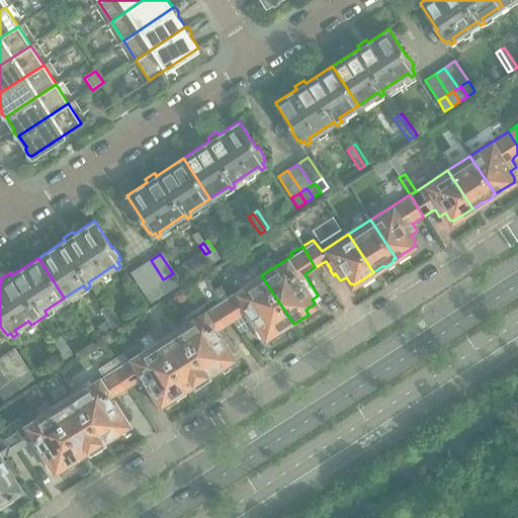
[(163,279),(151,260),(141,266),(154,285),(158,283),(163,279)]
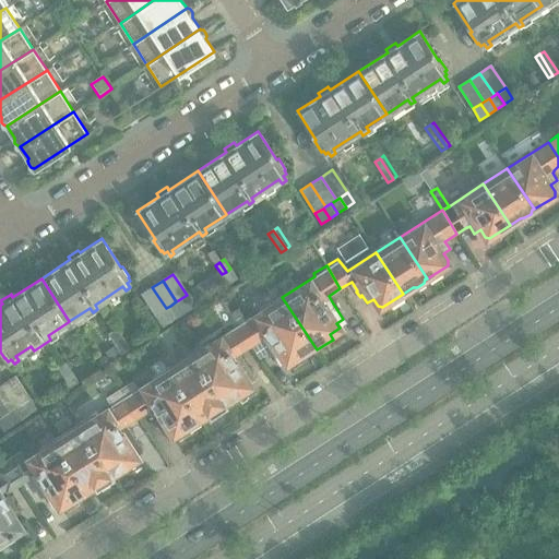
[(166,308),(152,287),(141,295),(154,316),(166,308)]
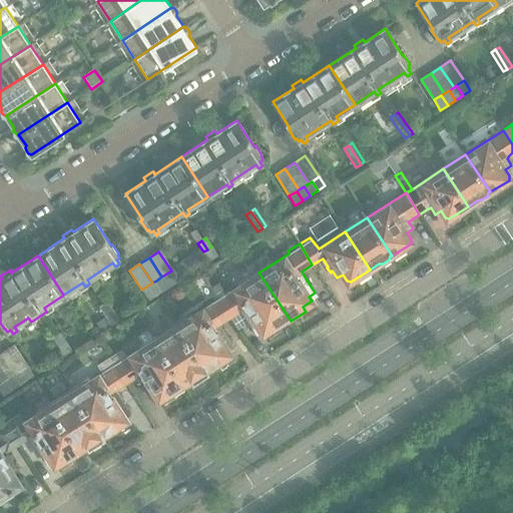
[(171,271),(163,276),(170,287),(178,282),(171,271)]
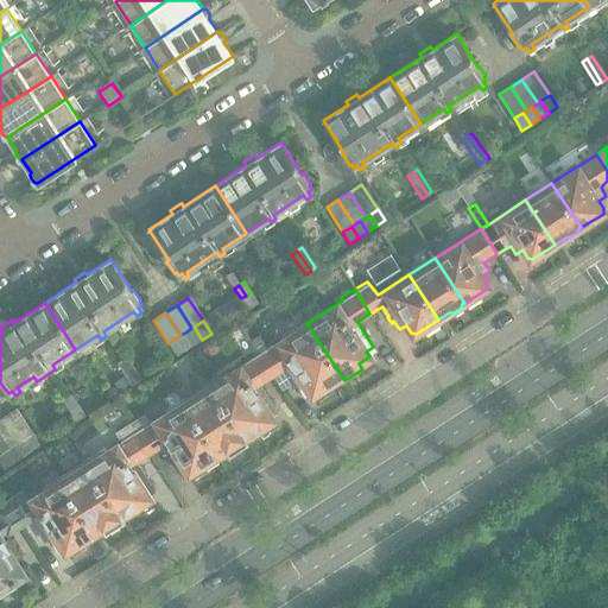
[(344,380),(306,323),(272,346),(271,343),(258,350),(274,375),(286,368),(302,393),(309,388),(312,393),(323,387),(327,392),(329,391),(344,380)]
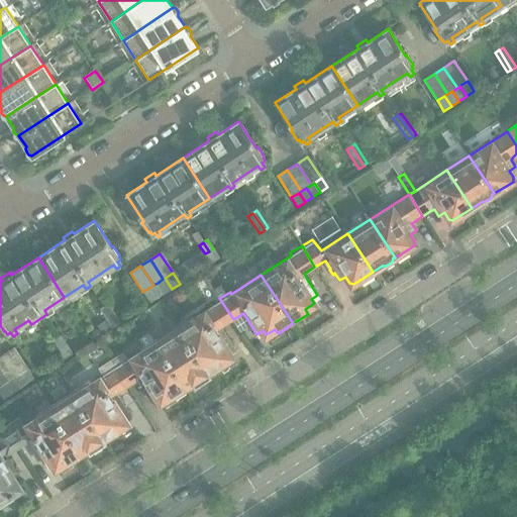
[(163,279),(158,283),(165,293),(172,289),(165,278),(163,279)]
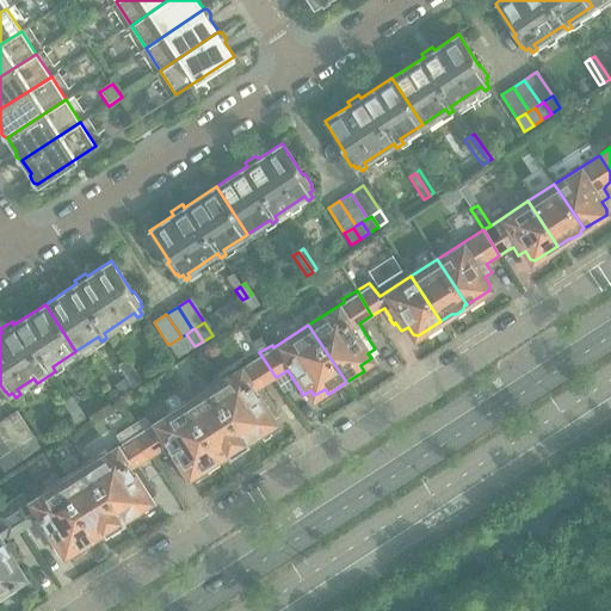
[(181,337),(178,339),(186,352),(195,346),(186,334),(181,337)]
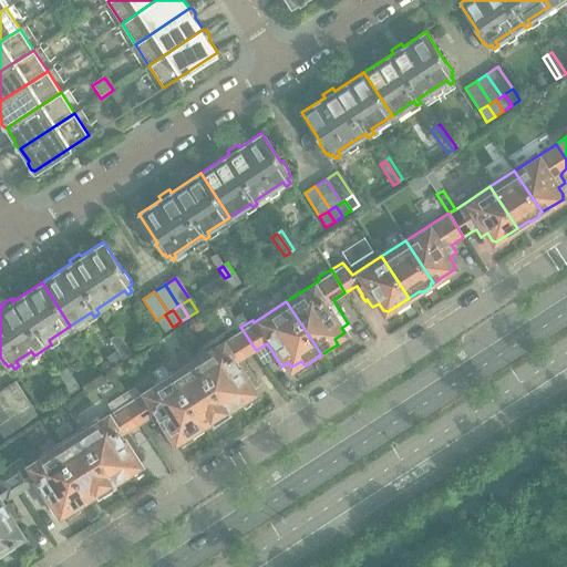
[(165,315),(156,320),(164,332),(173,327),(165,315)]
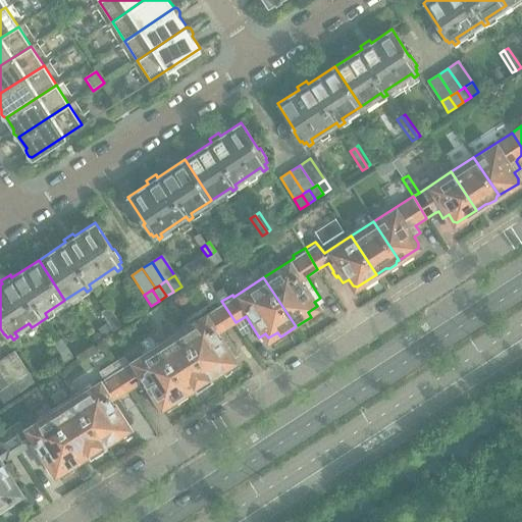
[(237,351),(227,337),(223,330),(236,322),(221,301),(210,309),(211,312),(184,329),(214,378),(225,371),(227,370),(224,366),(233,360),(230,355),(237,351)]
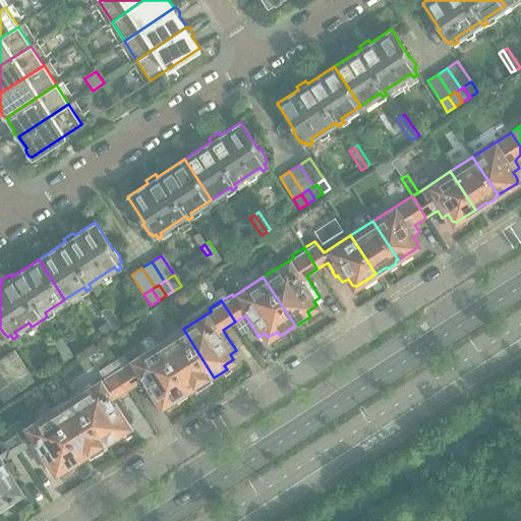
[(122,327),(109,307),(105,309),(119,329),(122,327)]
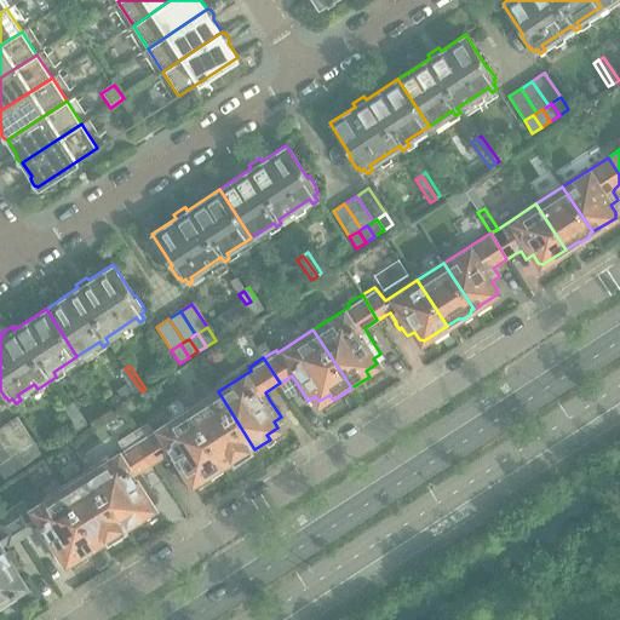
[(142,391),(125,368),(120,372),(136,396),(142,391)]
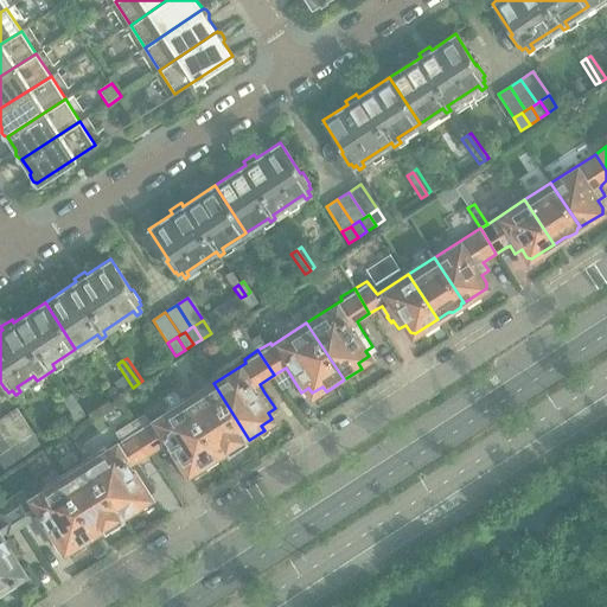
[(131,387),(123,376),(114,382),(117,388),(121,394),(131,387)]
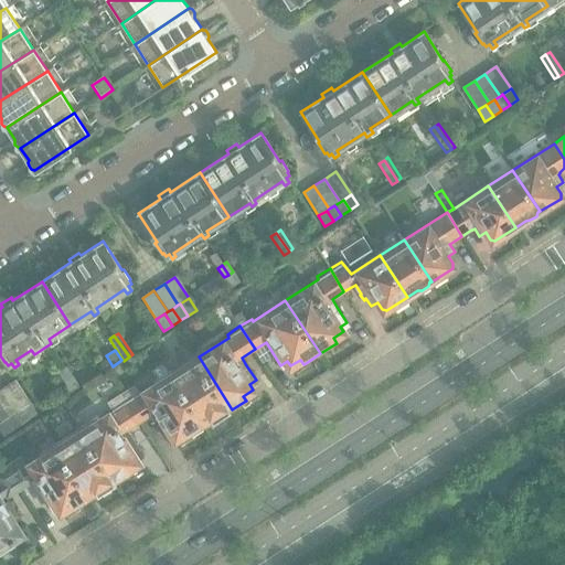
[(232,409),(199,356),(171,374),(203,425),(211,420),(212,422),(216,419),(219,419),(226,415),(226,413),(232,409)]
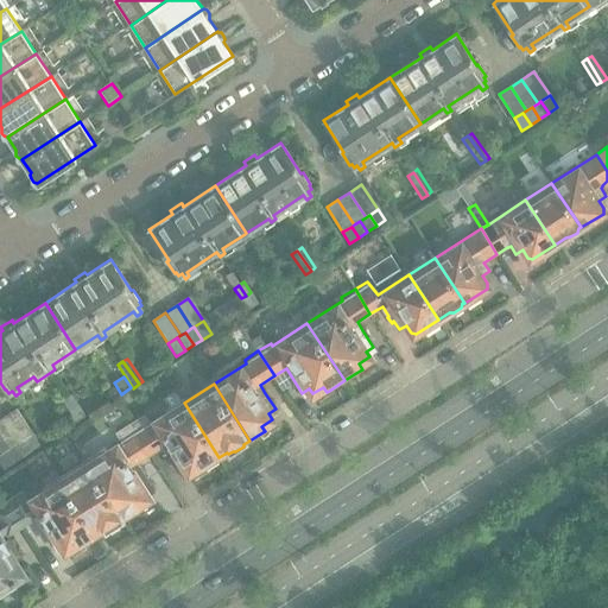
[(119,398),(120,393),(118,388),(114,387),(111,388),(107,392),(107,397),(109,400),(114,401),(118,400),(119,398)]
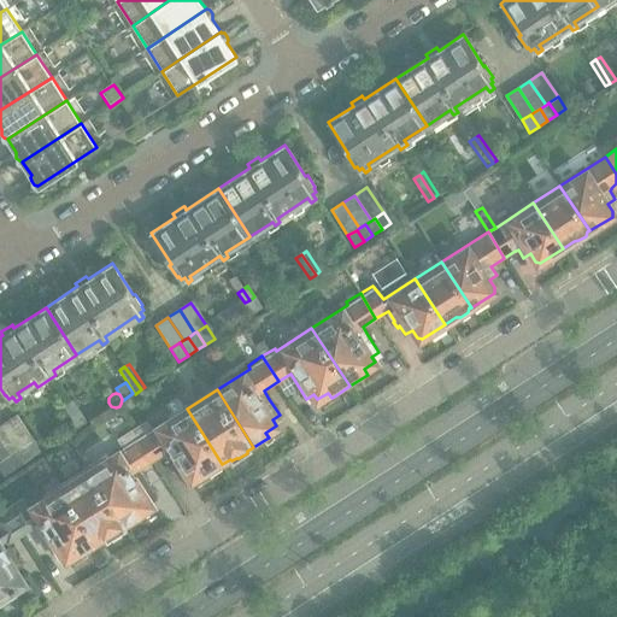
[(87,423),(72,400),(68,404),(83,425),(87,423)]
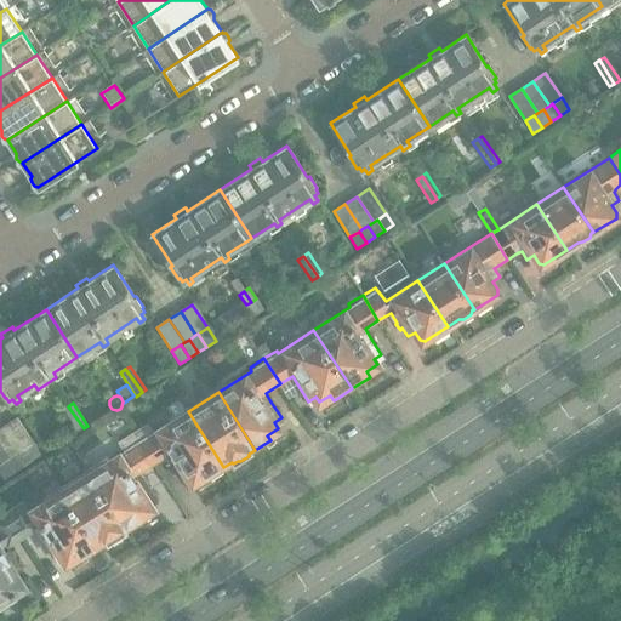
[(84,428),(68,406),(63,410),(78,432),(84,428)]
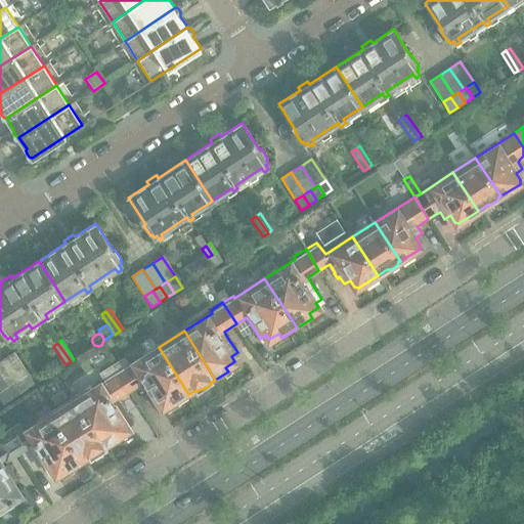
[(189,396),(188,394),(159,347),(129,365),(124,358),(113,365),(129,392),(140,384),(154,405),(160,402),(163,406),(172,400),(175,405),(177,404),(177,403),(189,396)]
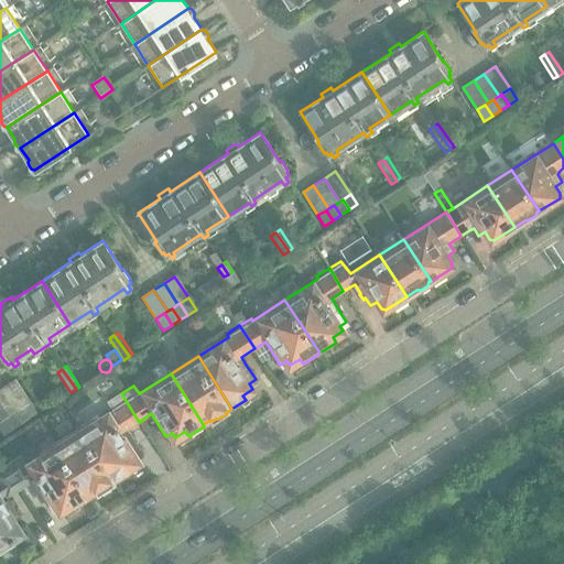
[(29,401),(15,380),(3,388),(18,409),(21,407),(29,401)]
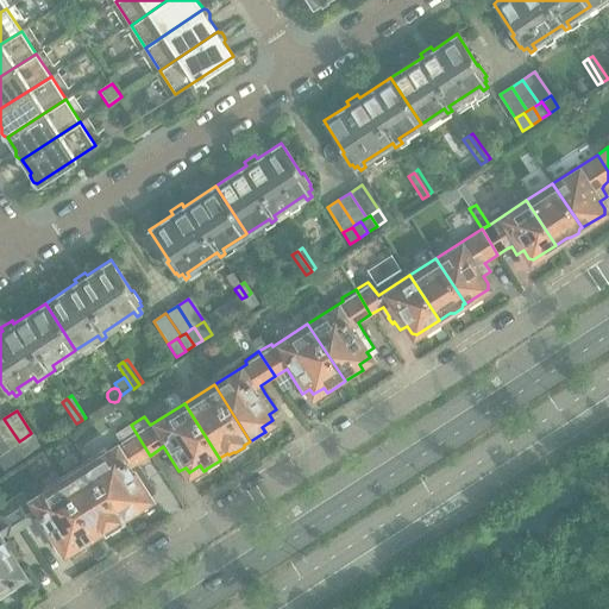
[(19,441),(4,419),(0,420),(0,435),(8,449),(19,441)]
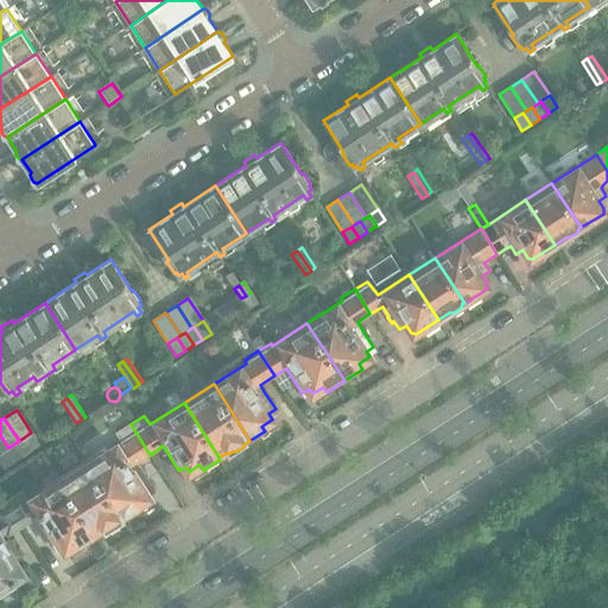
[(152,487),(140,468),(137,463),(150,455),(131,424),(115,434),(121,443),(88,464),(124,520),(139,511),(139,512),(141,510),(138,505),(149,498),(145,492),(152,487)]
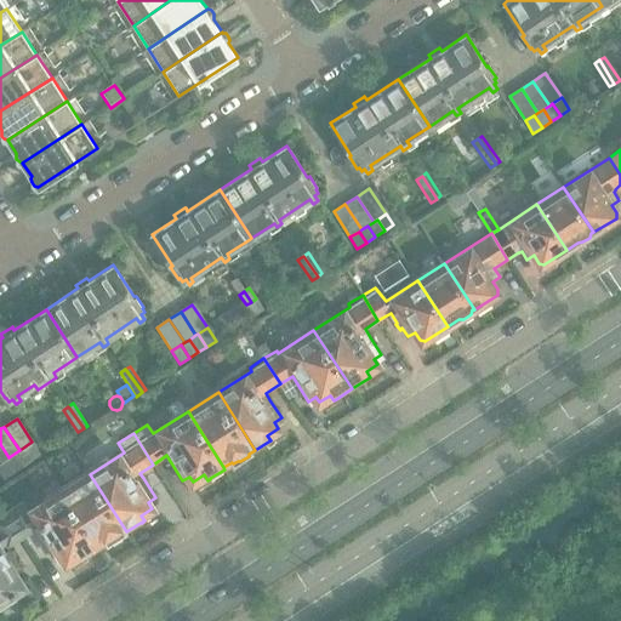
[(32,442),(23,448),(32,461),(40,455),(32,442)]
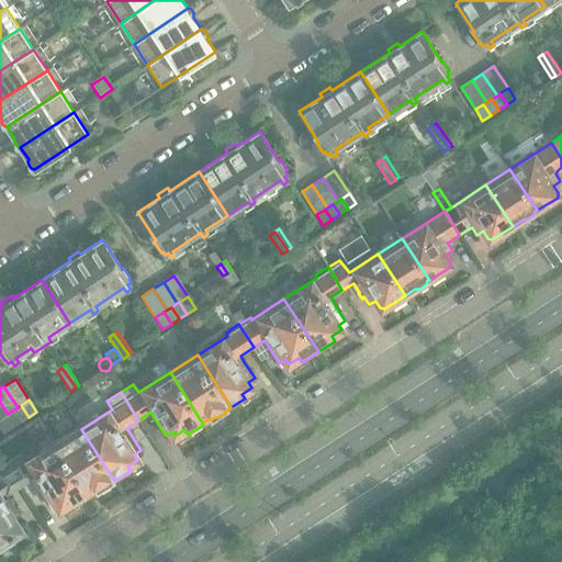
[(18,407),(12,411),(20,423),(29,417),(21,405),(18,407)]
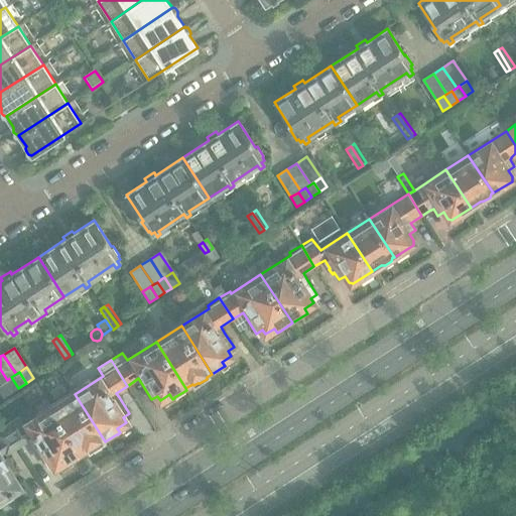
[(7,380),(4,382),(11,392),(18,388),(11,377),(7,380)]
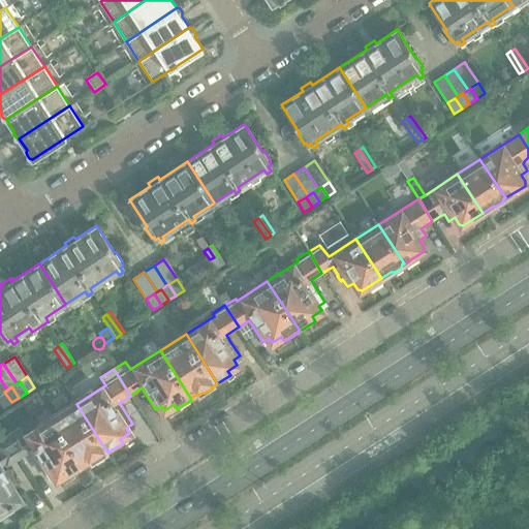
[(4,392),(0,394),(0,401),(4,407),(11,402),(4,392)]
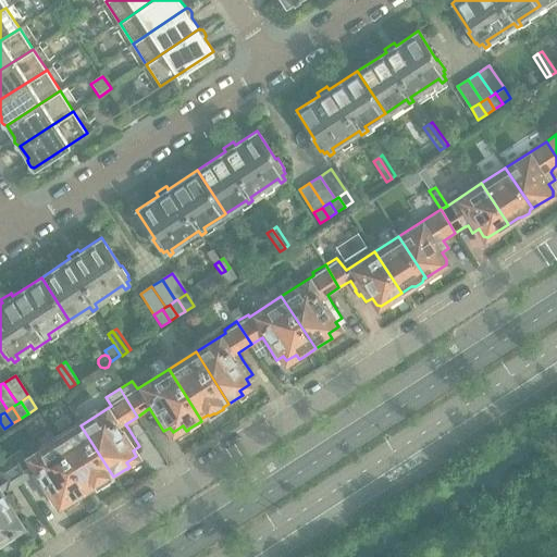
[(113,477),(81,425),(56,441),(87,491),(95,486),(95,487),(99,485),(102,485),(109,481),(110,479),(113,477)]
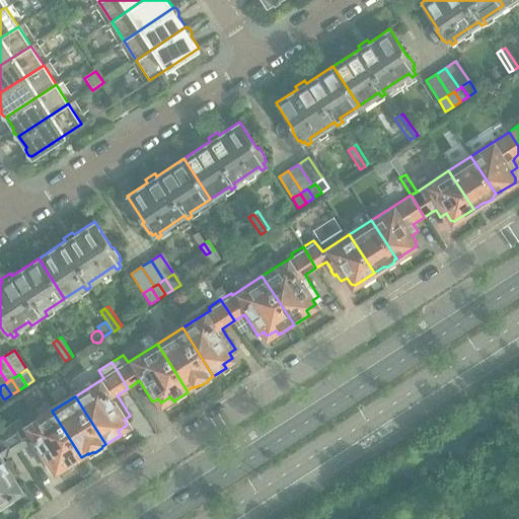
[(81,457),(52,411),(22,430),(16,422),(16,421),(5,428),(18,448),(29,441),(47,468),(53,464),(56,469),(65,463),(68,468),(70,467),(70,466),(82,459),(81,457)]
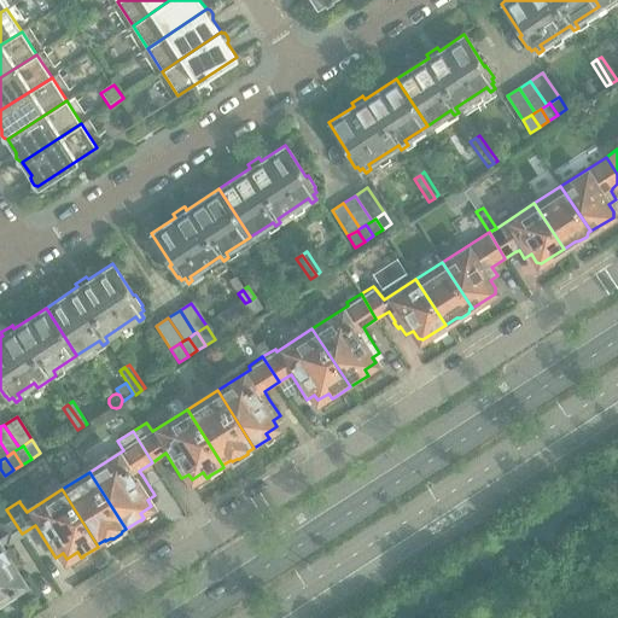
[(18,560),(11,547),(10,547),(5,549),(1,543),(7,540),(9,542),(22,534),(6,509),(0,499),(0,606),(18,595),(16,590),(19,588),(18,587),(23,583),(12,565),(18,560)]
